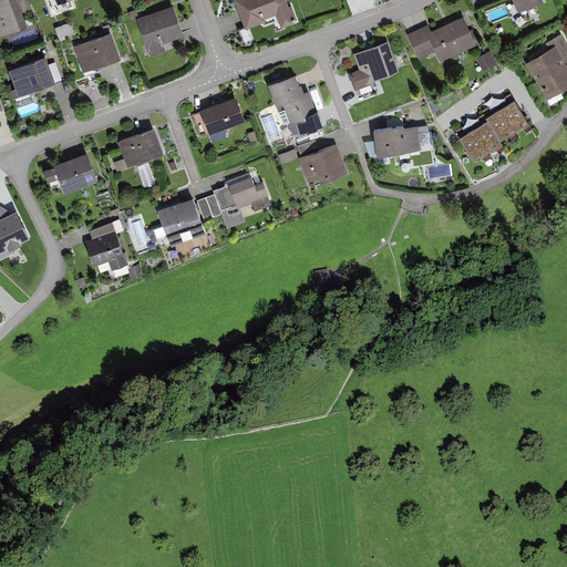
[(19,0),(0,0),(0,37),(28,29),(19,0)]
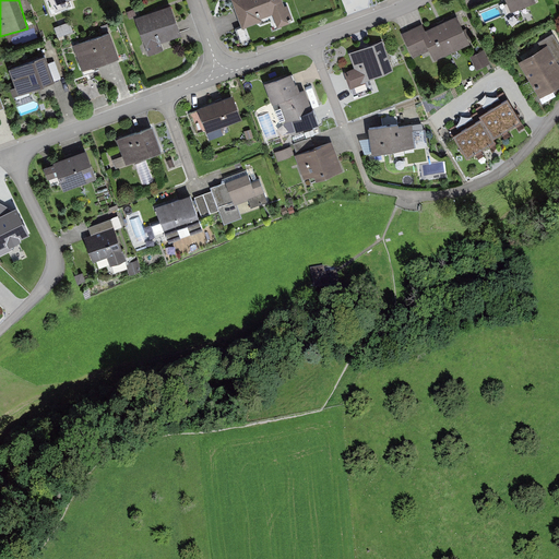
[(282,0),(232,0),(239,19),(244,28),(262,22),(261,20),(272,15),(277,28),(294,22),(288,7),(285,8),(282,0)]
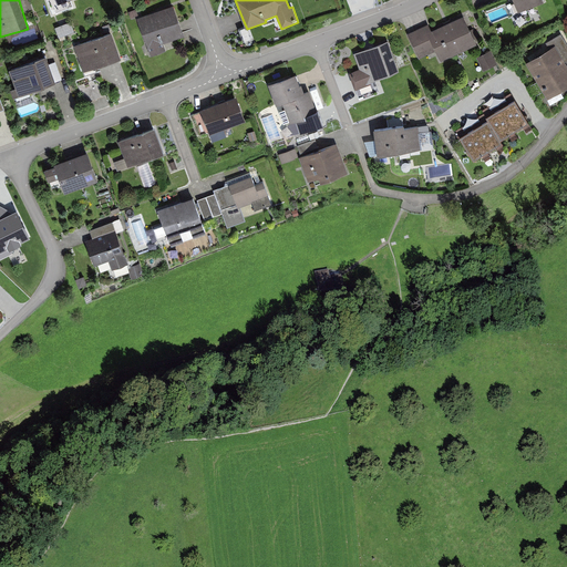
[(542,0),(512,0),(518,13),(543,3),(542,0)]
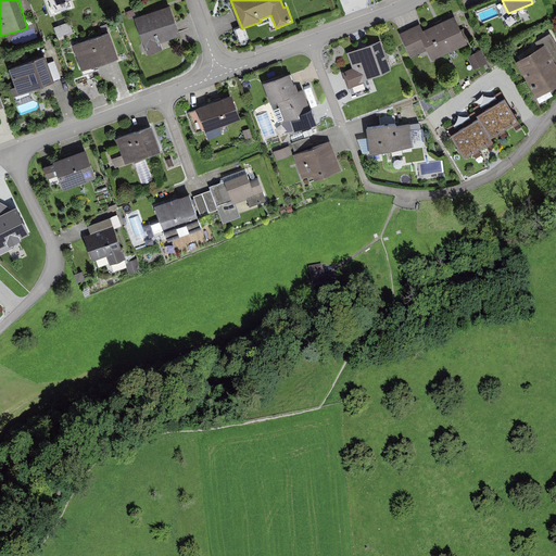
[(171,7),(135,20),(149,55),(162,51),(160,45),(181,36),(178,26),(171,7)]
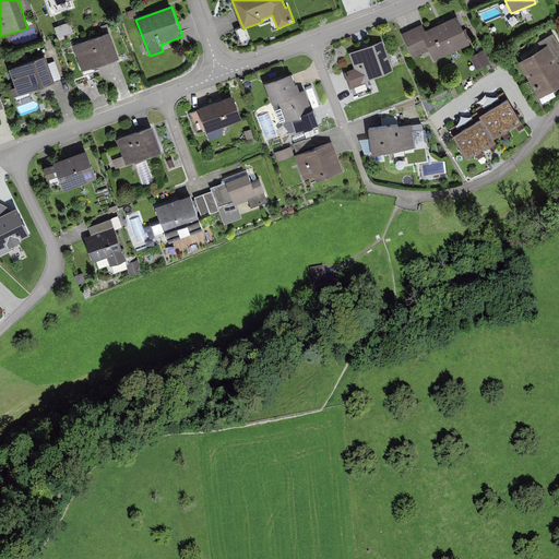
[(413,31),(403,35),(414,58),(430,50),(436,61),(470,46),(456,19),(442,25),(426,32),(423,25),(413,31)]
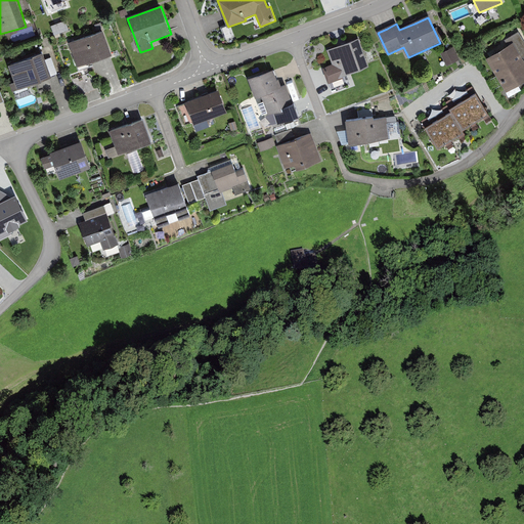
[(102,31),(70,42),(78,68),(103,58),(112,56),(102,31)]
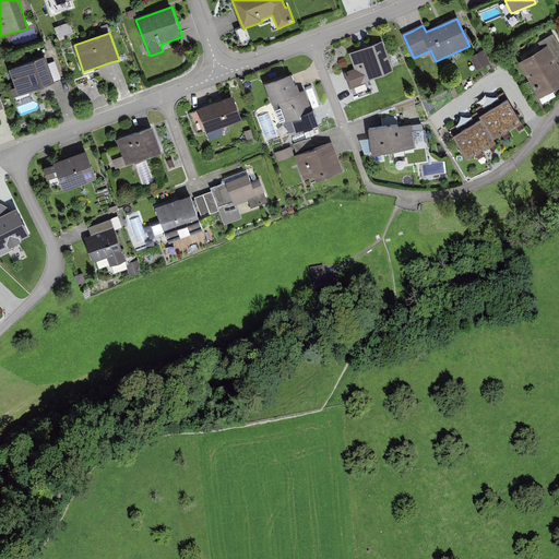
[(546,47),(522,62),(545,97),(558,88),(558,38),(556,34),(543,43),(546,47)]
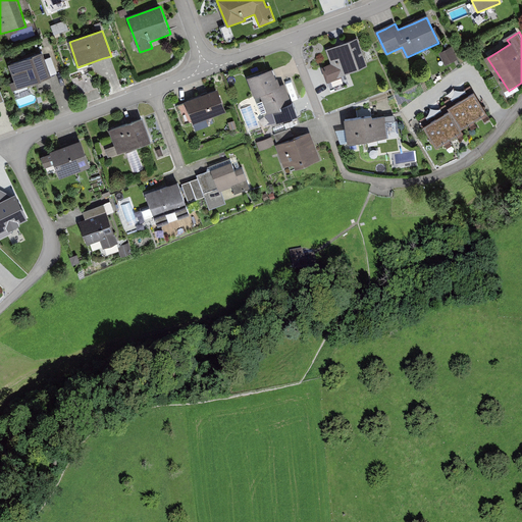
[(334,65),(326,67),(330,81),(369,67),(360,40),(329,50),(334,65)]
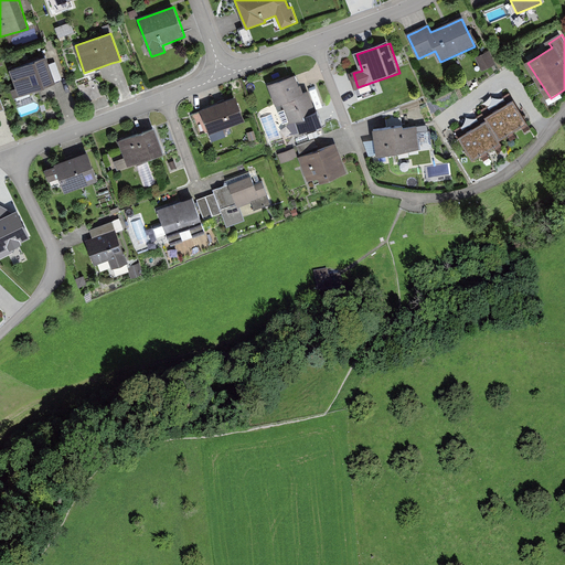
[(489,52),(476,57),(482,71),(496,64),(489,52)]
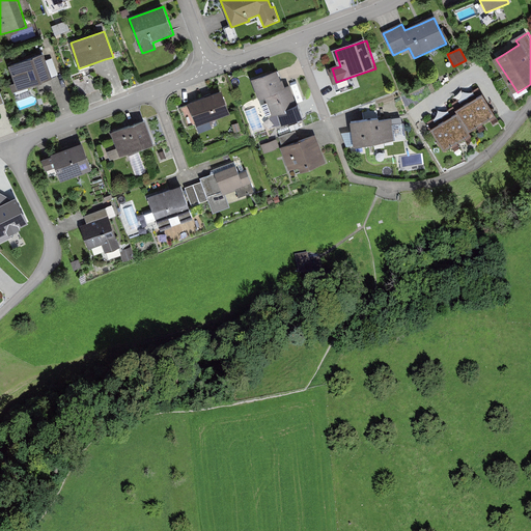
[(16,84),(10,86),(14,93),(52,80),(51,78),(45,62),(44,56),(9,67),(16,84)]
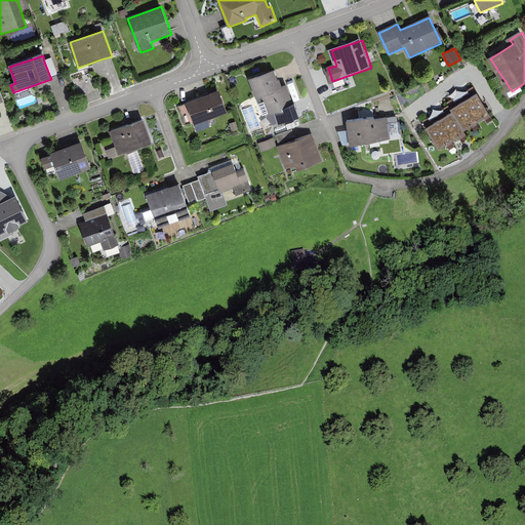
[(51,58),(44,62),(50,77),(53,76),(57,75),(51,58)]
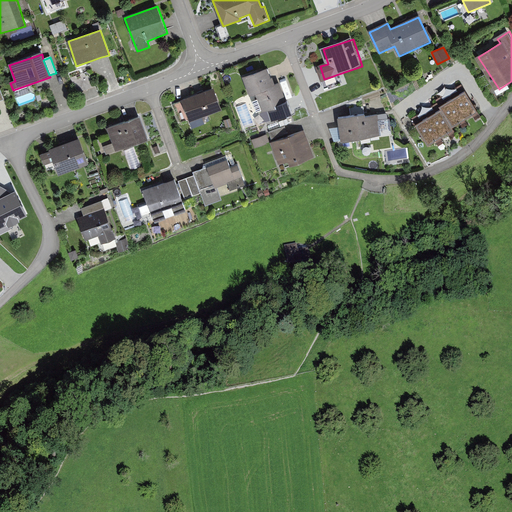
[(273,69),(247,77),(252,94),(259,92),(264,110),(291,102),(285,83),(278,85),(273,69)]
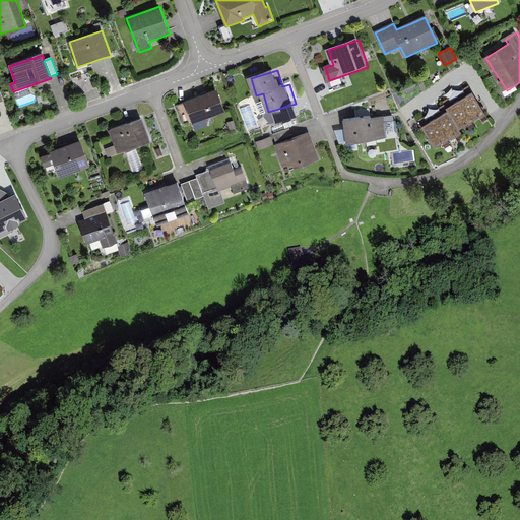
[(472,90),(459,98),(472,120),(485,112),(472,90)]
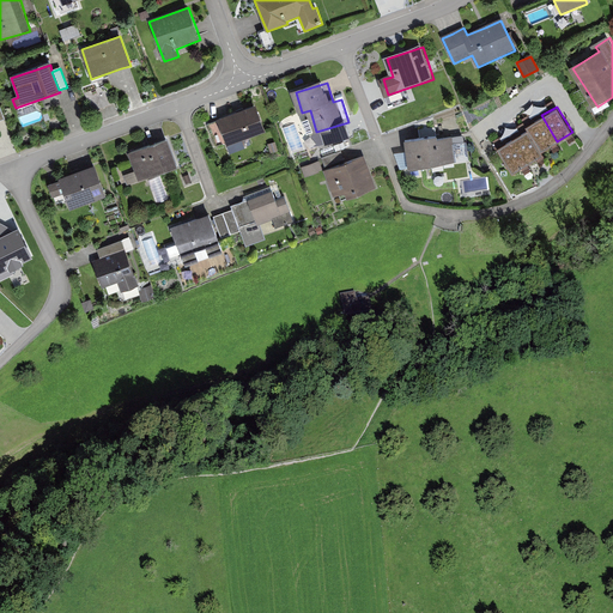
[(223,120),(210,126),(218,146),(226,144),(228,147),(266,133),(255,108),(223,120)]
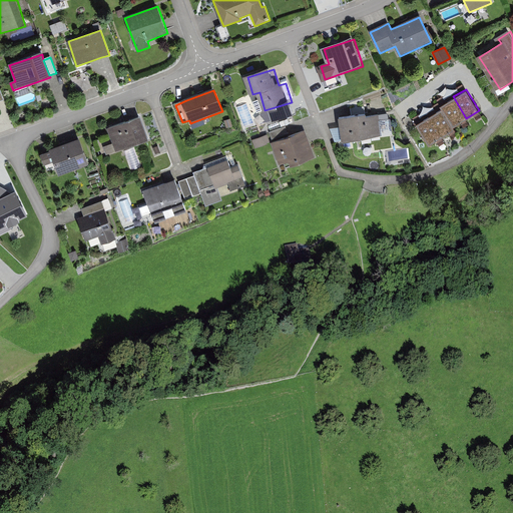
[(453,96),(440,104),(442,107),(453,126),(466,118),(453,96)]
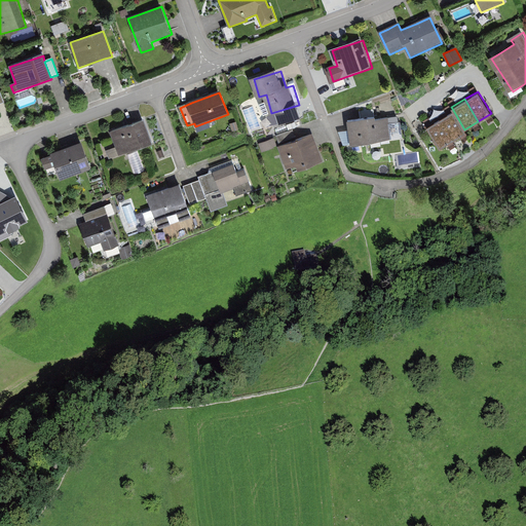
[(453,110),(440,118),(452,140),(465,132),(464,129),(453,110)]
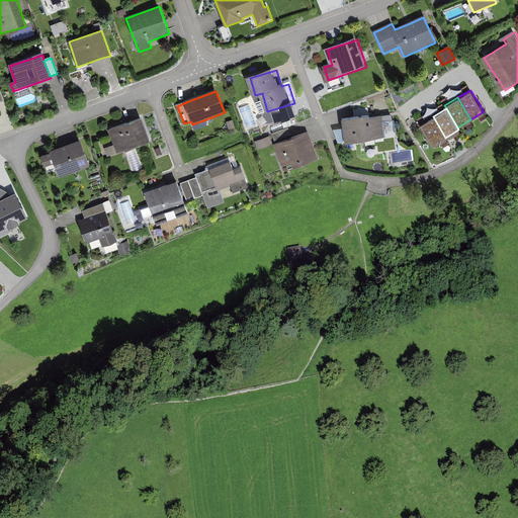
[(373,115),(345,117),(347,142),(387,138),(385,117),(373,118),(373,115)]
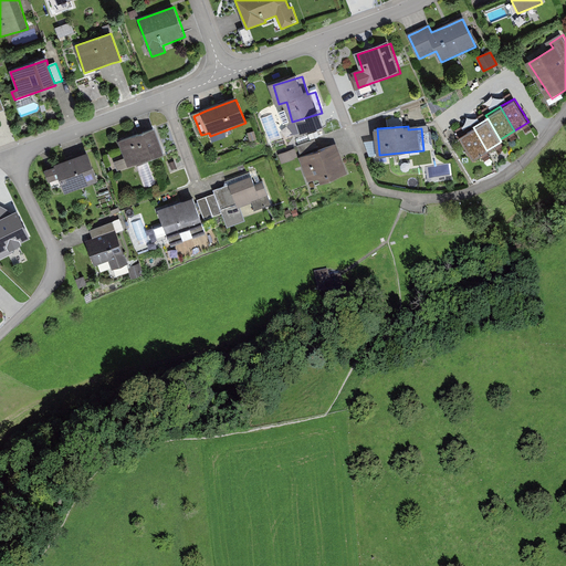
[(473,158),(486,150),(473,127),(459,135),(473,158)]
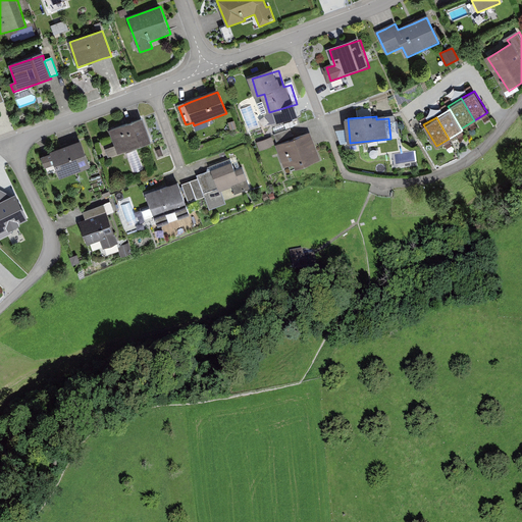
[(135,121),(111,131),(119,154),(151,143),(143,119),(135,121)]
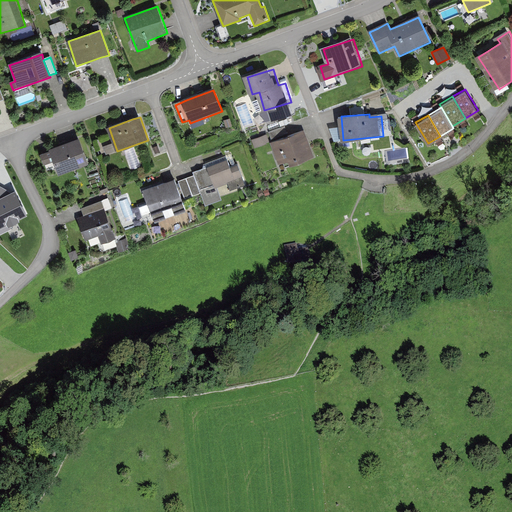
[(230,118),(224,120),(226,128),(233,126),(230,118)]
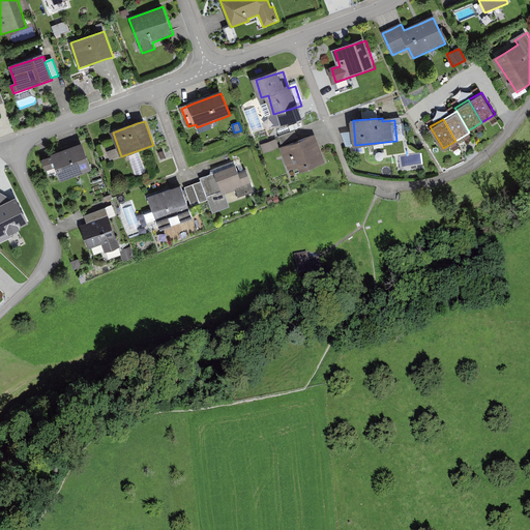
[(317,137),(283,148),(291,171),(303,167),(304,173),(327,165),(317,137)]
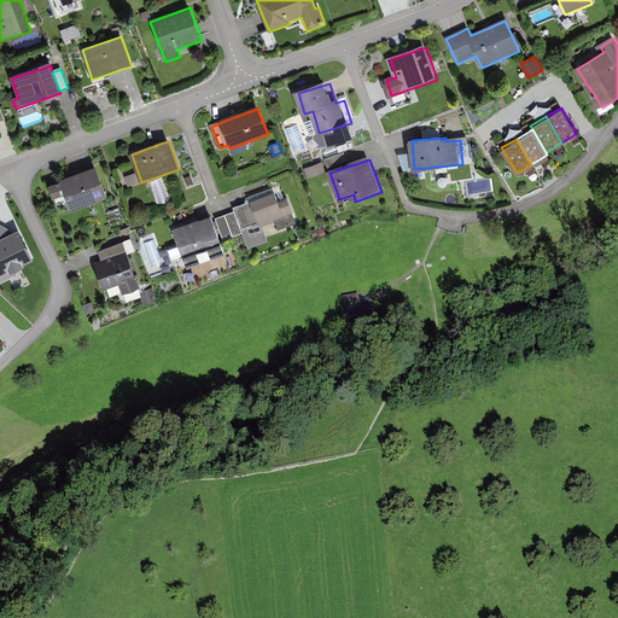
[(322,162),(304,169),(307,178),(325,170),(322,162)]
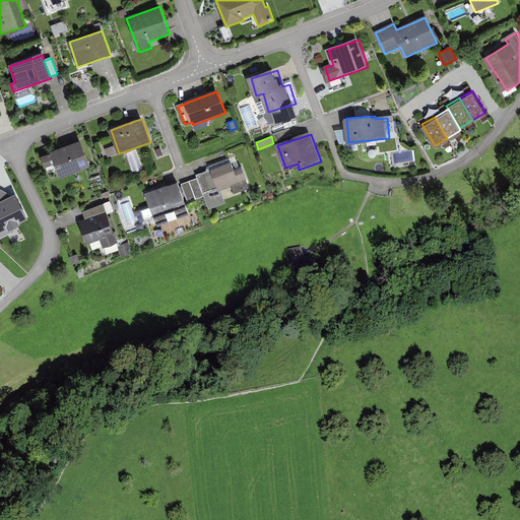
[(72,147),(43,157),(48,173),(57,170),(60,179),(89,168),(81,143),(72,147)]
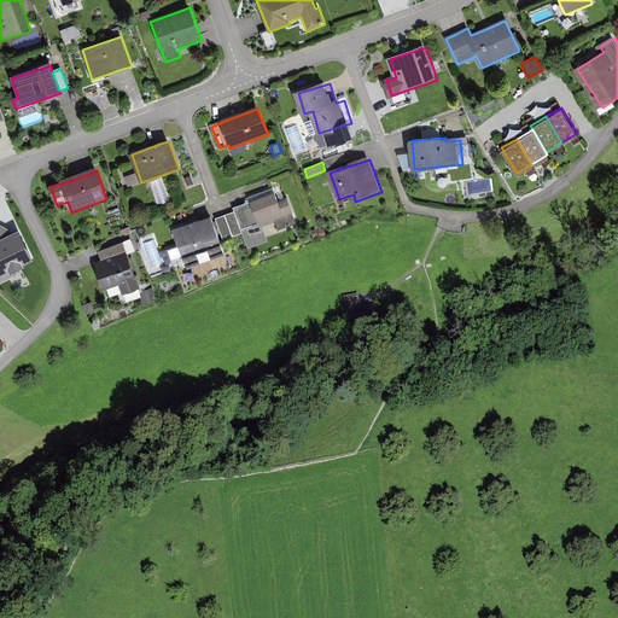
[(231,209),(233,214),(225,216),(216,219),(225,240),(242,234),(248,250),(268,243),(261,225),(291,214),(285,199),(279,202),(273,187),(245,198),(248,202),(231,209)]
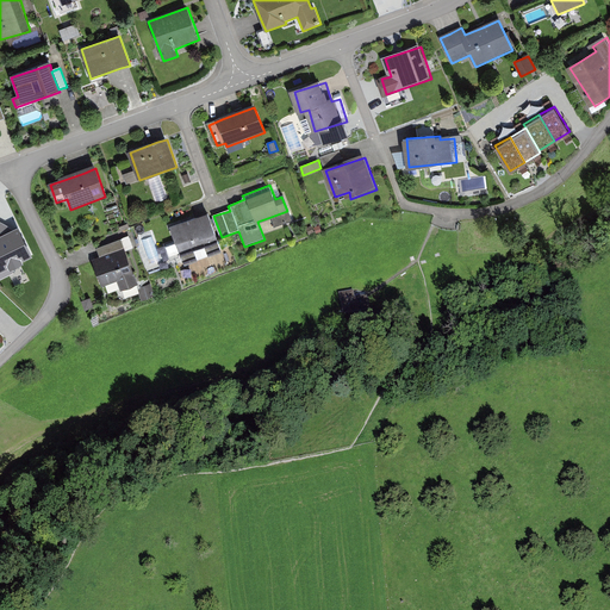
[(194,250),(205,246),(210,259),(223,254),(206,213),(170,228),(185,265),(198,260),(194,250)]
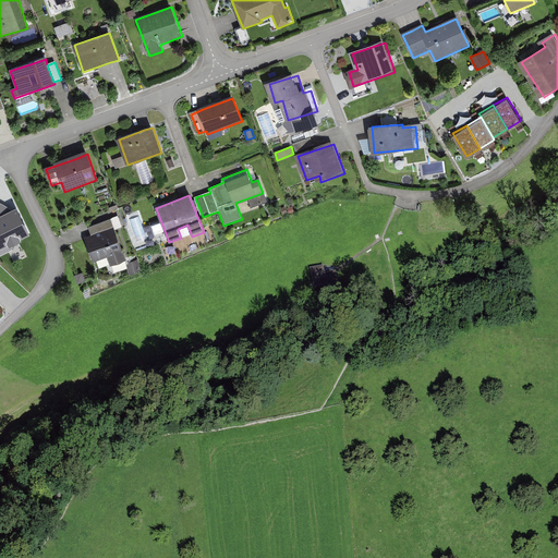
[(0,204),(0,256),(13,251),(12,247),(22,243),(21,241),(29,235),(16,209),(13,211),(0,204)]
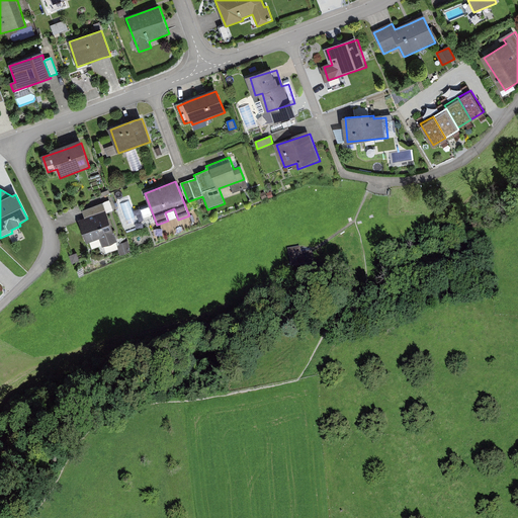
[(85,219),(106,211),(103,203),(82,211),(84,216),(85,219)]
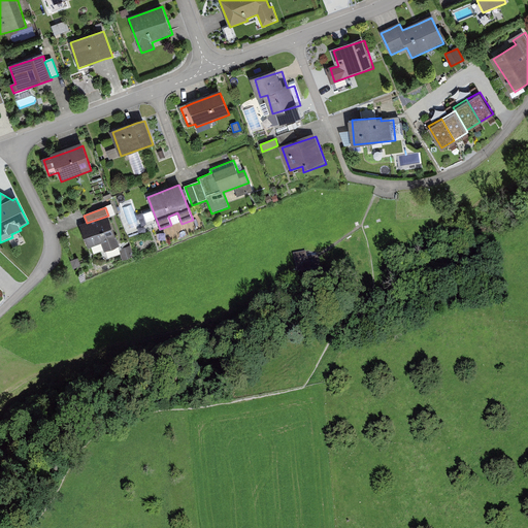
[(87,223),(79,226),(88,249),(102,243),(104,251),(120,245),(108,215),(108,216),(87,223)]
